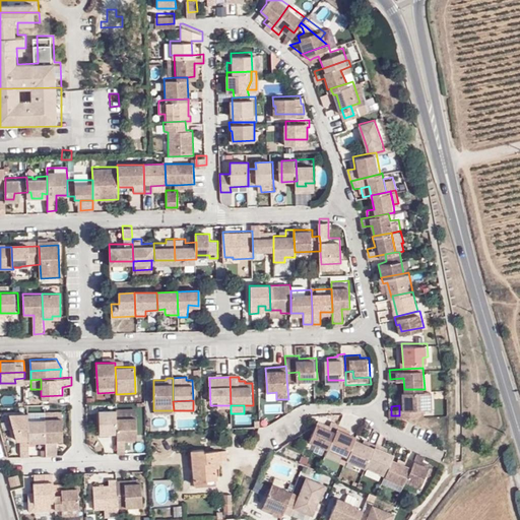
[(108,432),(118,432),(117,415),(117,406),(99,408),(100,430),(108,430),(108,432)]
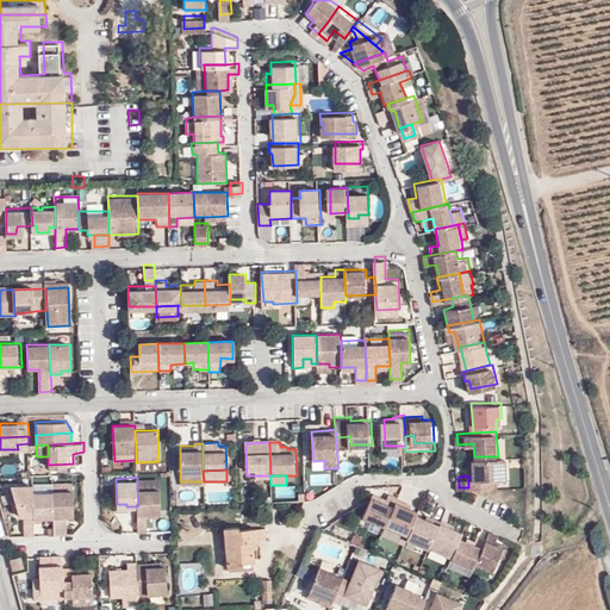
[(35,518),(33,491),(33,485),(11,486),(19,517),(24,517),(24,535),(35,535),(35,518)]
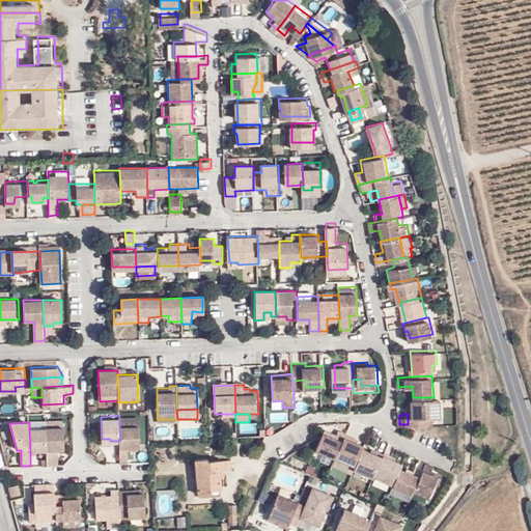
[(120,441),(121,462),(131,462),(130,445),(142,444),(141,422),(119,424),(120,441)]
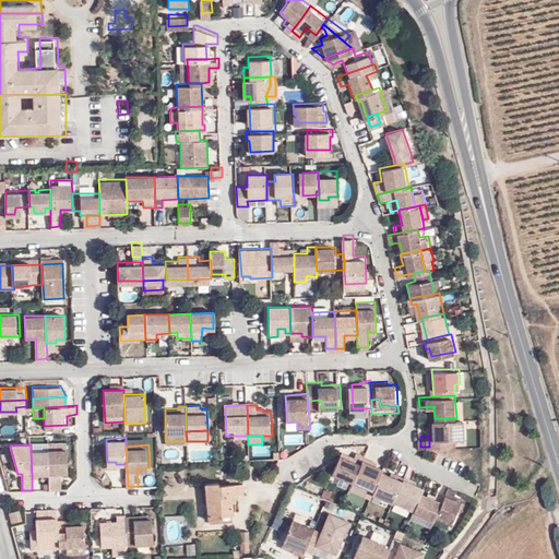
[(50,475),(50,449),(31,450),(32,475),(50,475)]
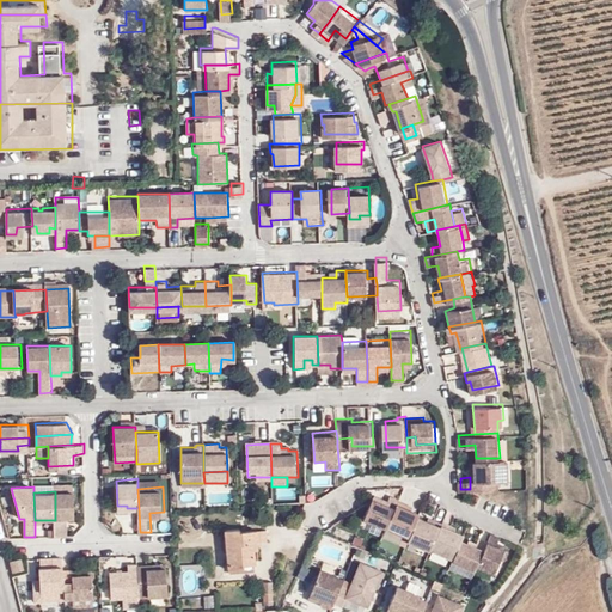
[(75,516),(75,491),(55,491),(55,520),(55,536),(67,536),(67,518),(75,516)]
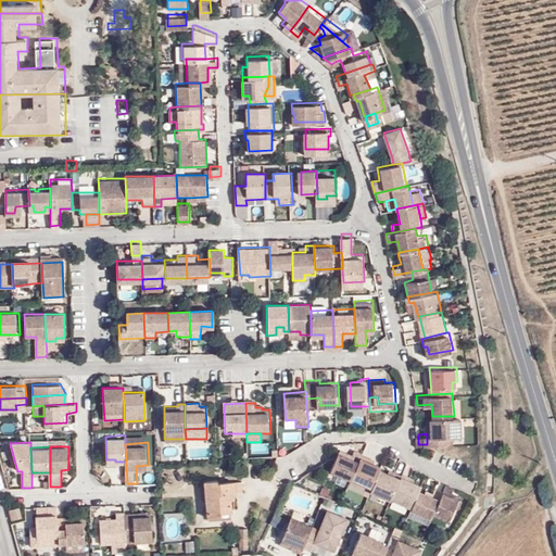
[(340,450),(331,468),(352,477),(353,476),(363,452),(363,451),(363,450),(355,446),(352,454),(340,450)]
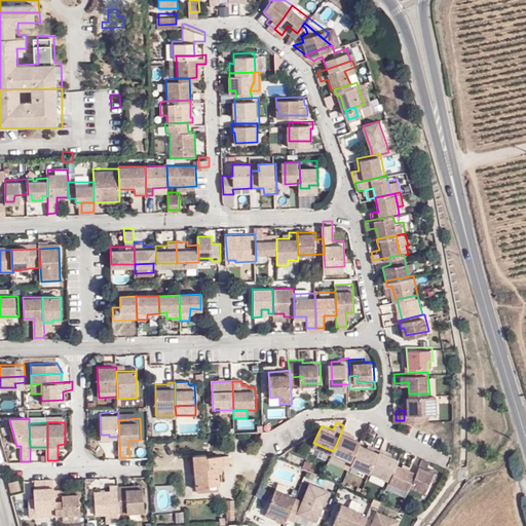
[(362,438),(349,433),(350,430),(343,427),(334,450),(333,451),(353,458),(361,441),(362,438)]
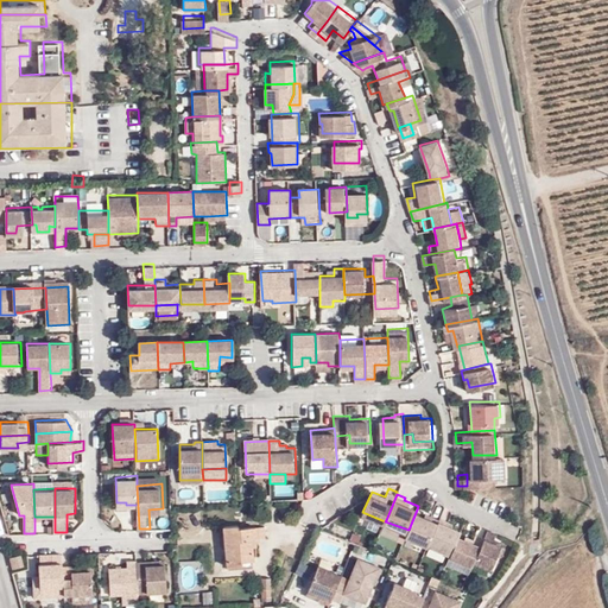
[(431,512),(430,515),(417,510),(409,530),(406,533),(429,543),(441,517),(441,515),(431,512)]
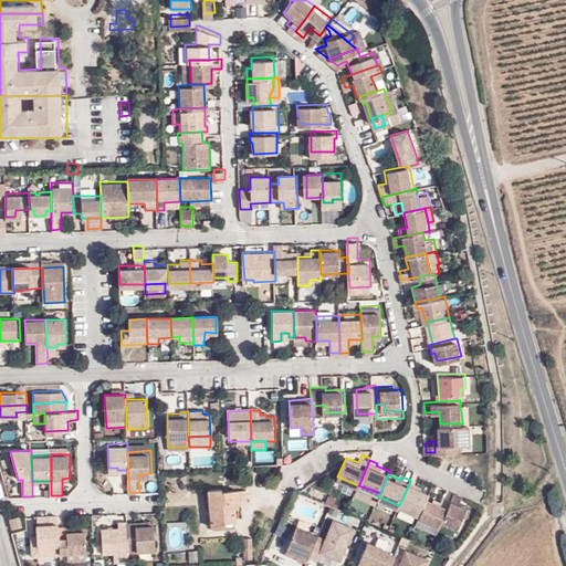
[(418,485),(419,482),(411,479),(410,480),(410,481),(400,504),(420,513),(427,495),(429,490),(418,485)]
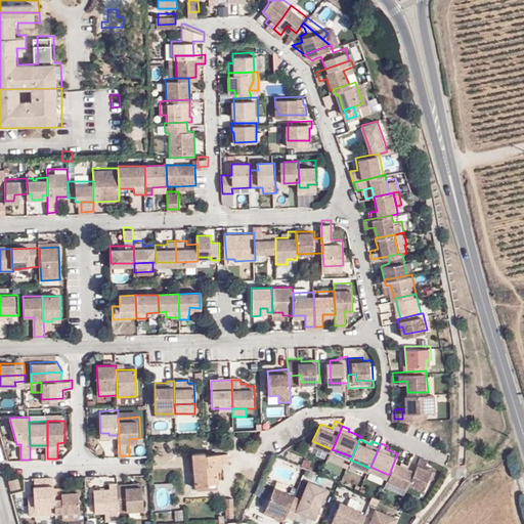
[(205,455),(205,453),(197,453),(192,454),(194,489),(206,489),(206,486),(217,485),(216,466),(220,466),(219,454),(205,455)]
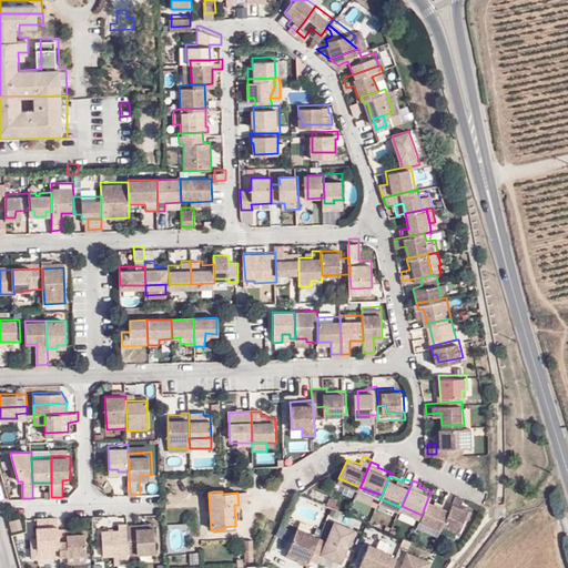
[(445,521),(460,528),(467,515),(470,516),(474,508),(470,506),(470,505),(463,501),(466,495),(458,492),(455,498),(445,521)]
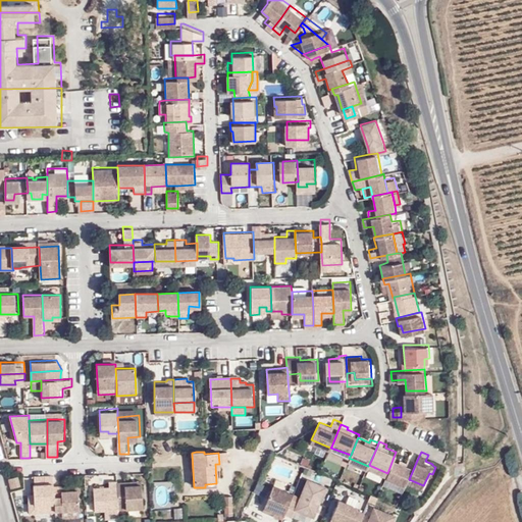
[(408,454),(405,462),(394,457),(387,473),(386,474),(406,482),(407,482),(409,479),(418,458),(408,454)]
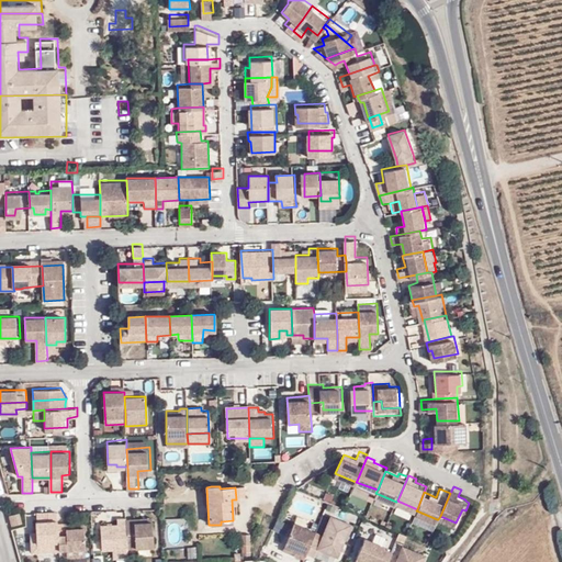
[(323,499),(333,503),(336,493),(326,490),(323,499)]
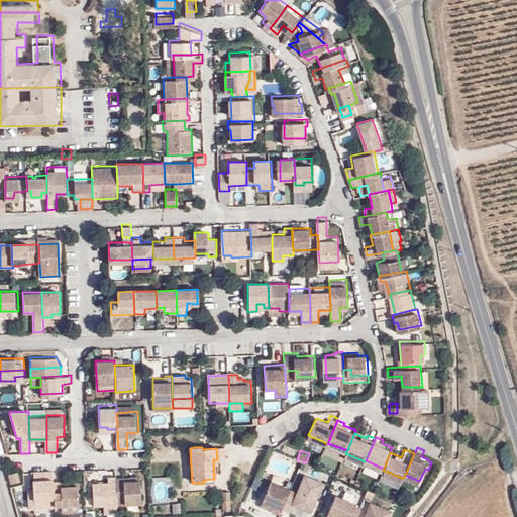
[(35,508),(45,507),(56,506),(55,480),(55,470),(41,471),(42,480),(34,480),(35,508)]
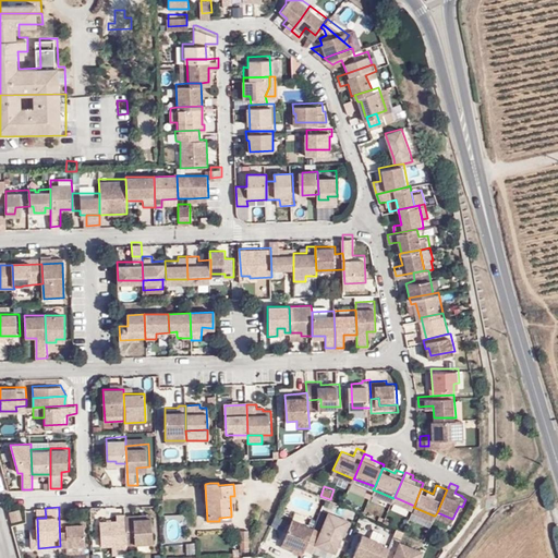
[(22,508),(11,512),(12,523),(24,521),(22,508)]
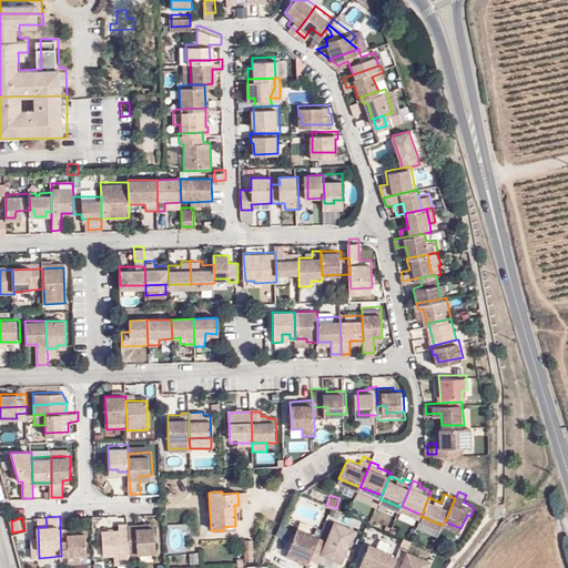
[(154,548),(152,519),(129,520),(131,549),(154,548)]
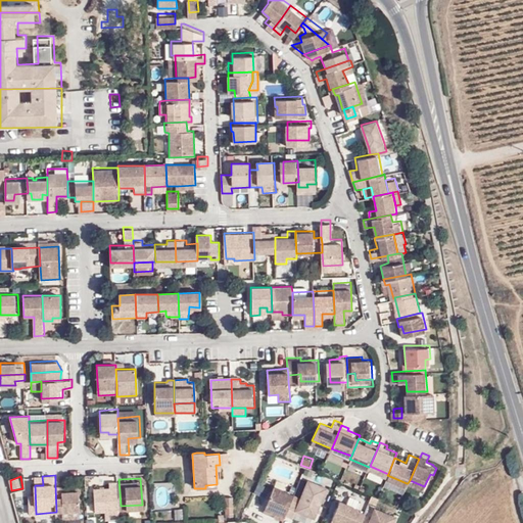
[(95,484),(96,508),(121,506),(119,479),(108,479),(108,484),(95,484)]
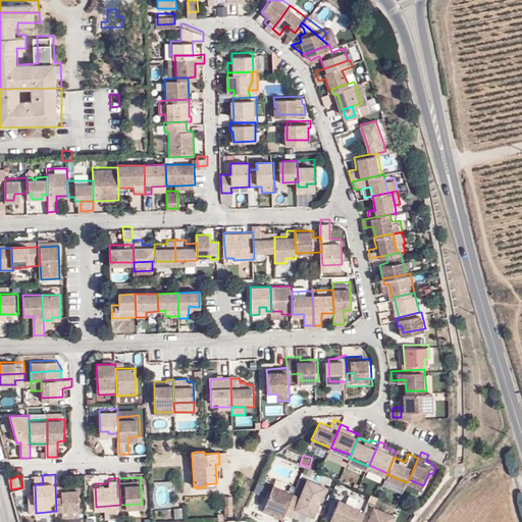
[(66,485),(64,483),(55,484),(56,511),(80,508),(79,484),(66,485)]
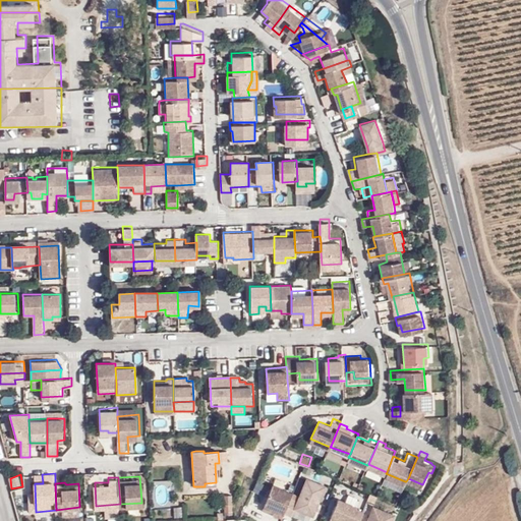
[(307,484),(297,508),(290,505),(284,519),(287,520),(291,520),(294,515),(307,520),(313,520),(326,493),(307,484)]
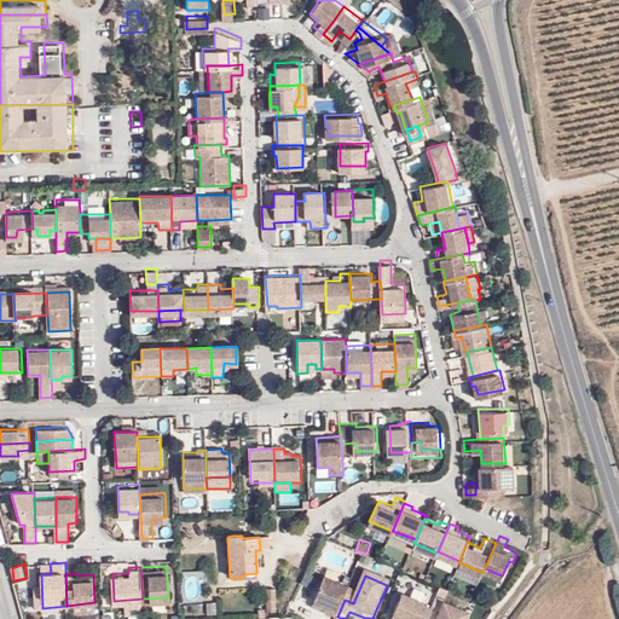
[(348,593),(324,582),(312,608),(328,614),(325,618),(336,618),(337,617),(345,600),(348,593)]
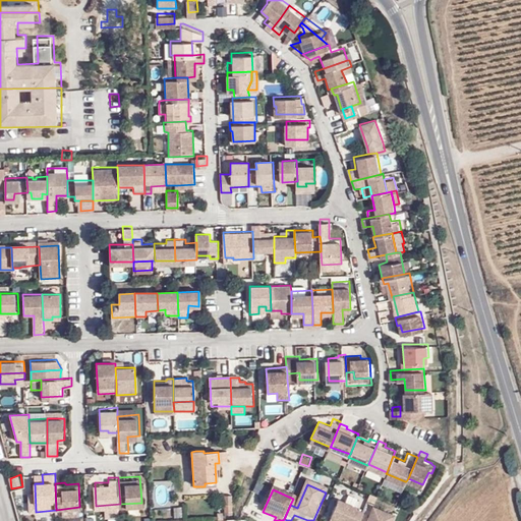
[(356,514),(357,513),(338,505),(330,520),(361,520),(363,517),(356,514)]
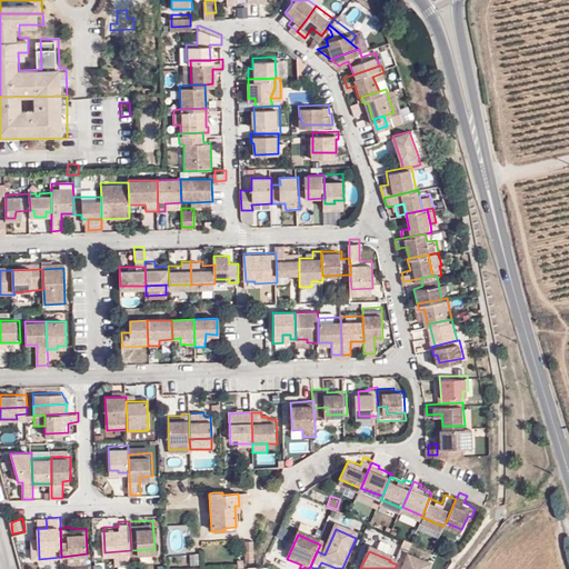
[(113,557),(113,566),(130,565),(130,556),(113,557)]
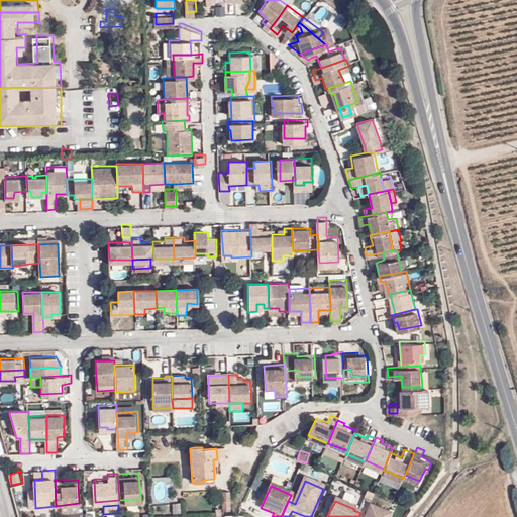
[(391,516),(371,508),(366,516),(391,516)]
